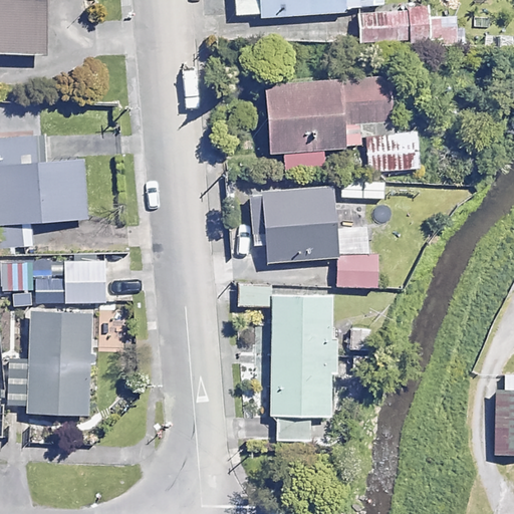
[(65,0),(0,0),(0,57),(63,60),(65,0)]
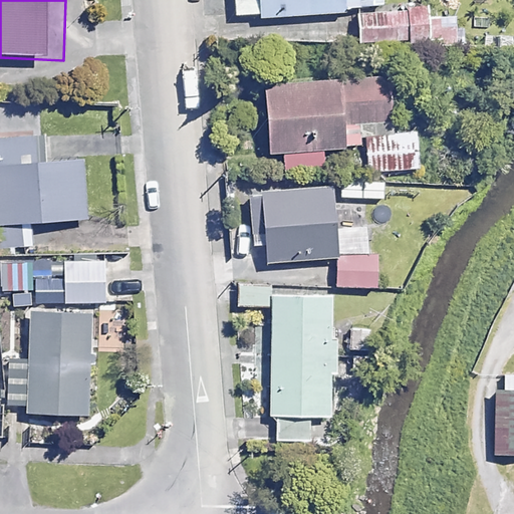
[(359,13),(358,7),(387,6),(386,0),(234,0),(236,20),(359,13)]
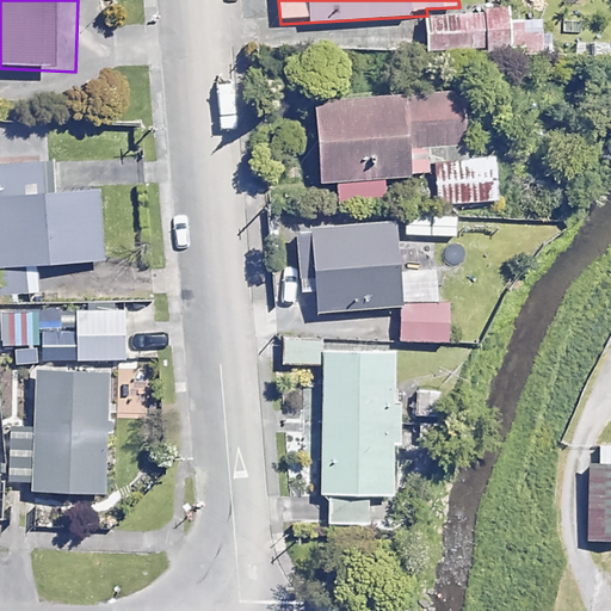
[(505,14),(427,13),(426,54),(544,56),(544,22),(505,22),(505,14)]
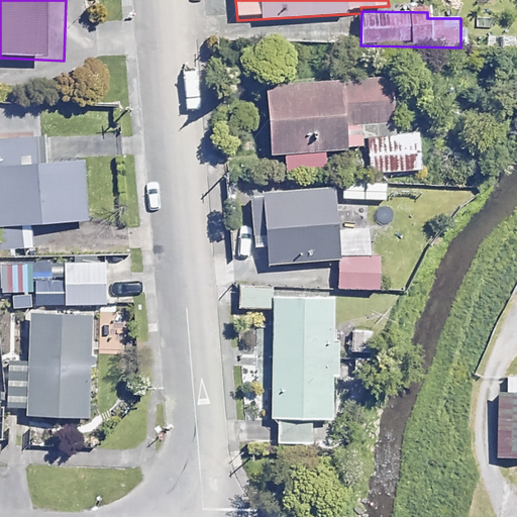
[(395,122),(392,82),(269,88),(272,158),(348,153),(348,150),(369,149),(370,175),(421,173),(419,136),(395,137),(395,122)]
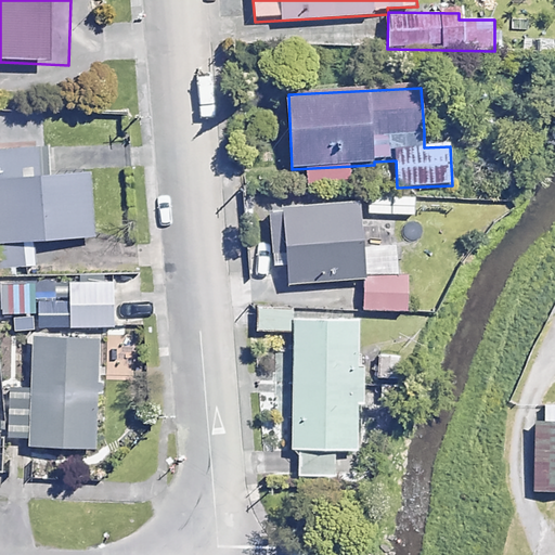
[(0,150),(0,274),(26,275),(25,243),(91,242),(90,180),(42,180),(42,150),(0,150)]
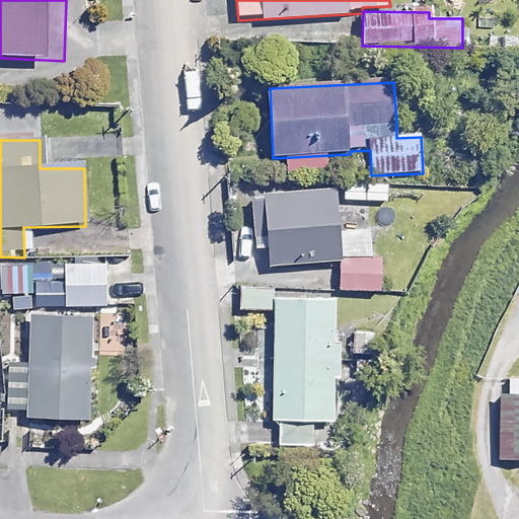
[(342,263),(338,194),(267,199),(271,267),(342,263)]
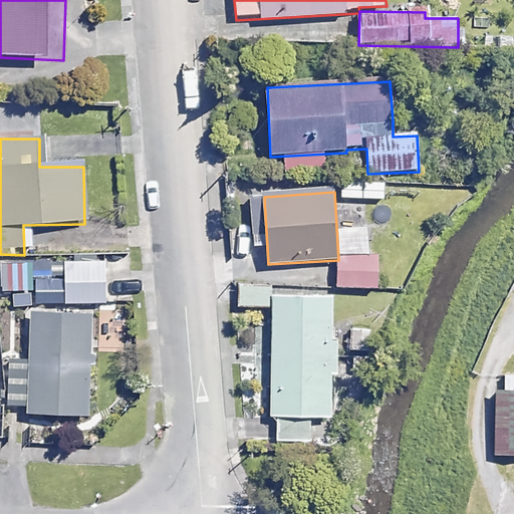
[(377,289),(376,258),(341,259),(342,290),(377,289)]
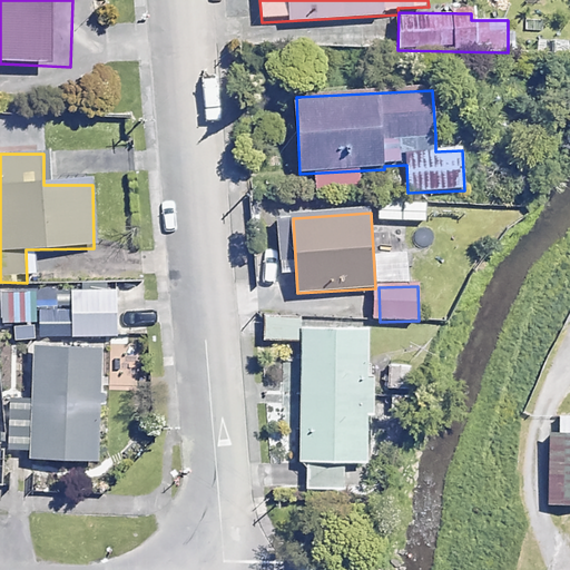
[(125,305),(116,306),(116,288),(64,290),(65,338),(117,337),(116,318),(126,318),(125,305)]
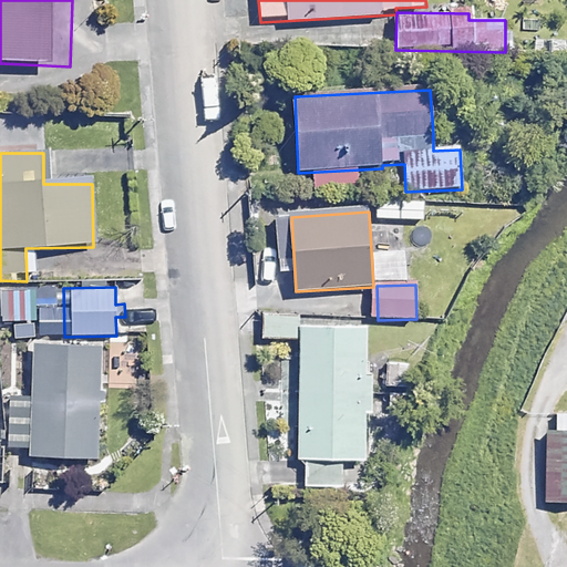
[(297,318),(261,317),(261,341),(296,342),(297,318)]
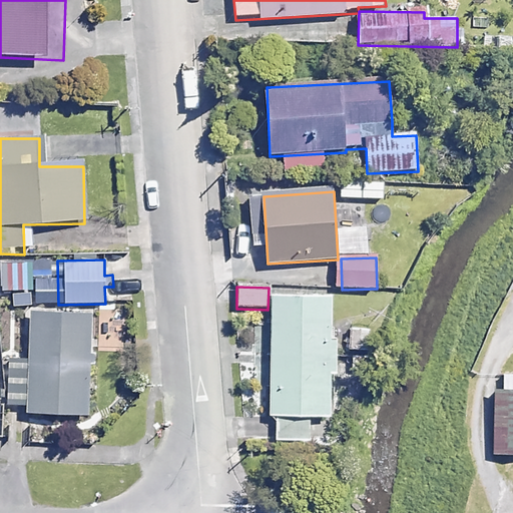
[(331,301),(272,300),(270,418),(329,420),(330,377),(336,377),(336,342),(330,342),(331,301)]
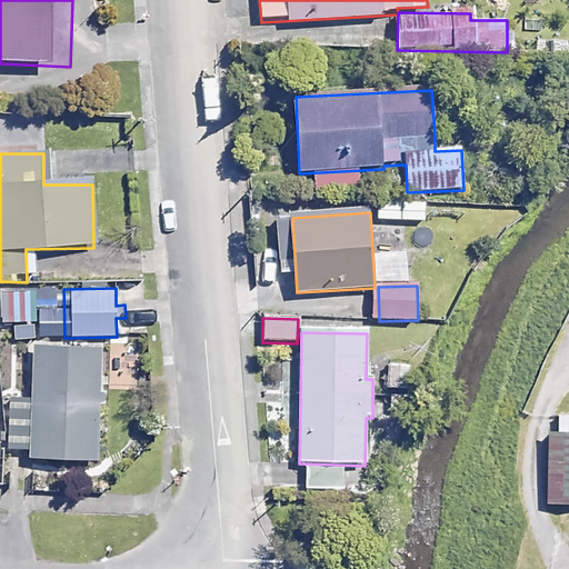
[(103,355),(37,351),(33,415),(11,413),(9,458),(98,462),(103,355)]
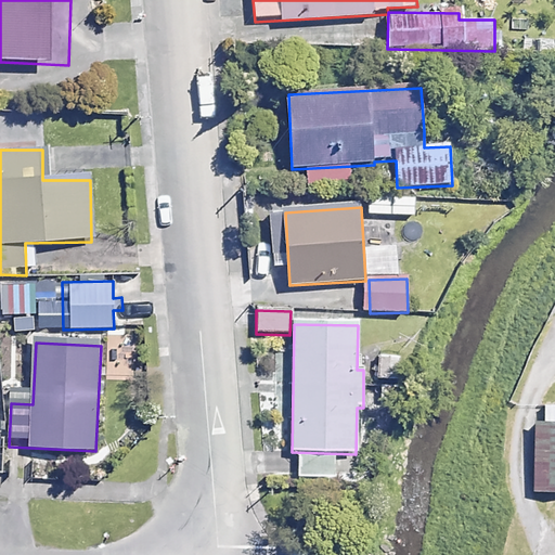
[(398,356),(376,356),(375,381),(397,382),(398,356)]
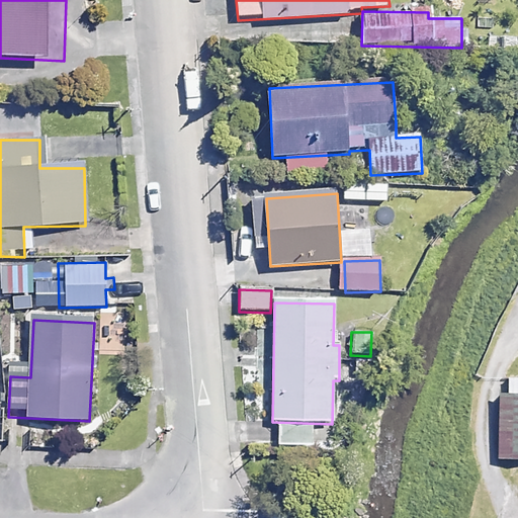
[(517,400),(503,400),(502,461),(517,461),(517,400)]
